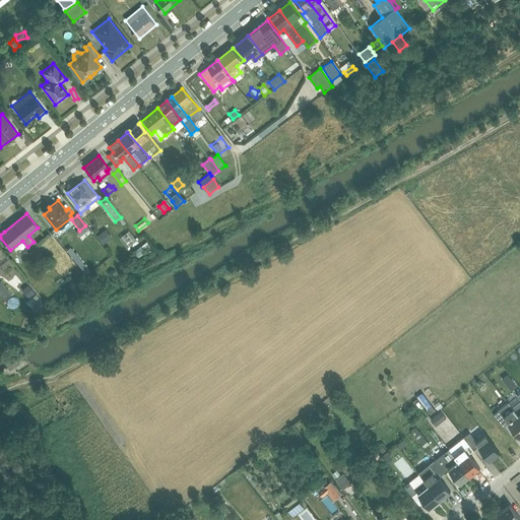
[(113,238),(107,230),(96,237),(104,245),(113,238)]
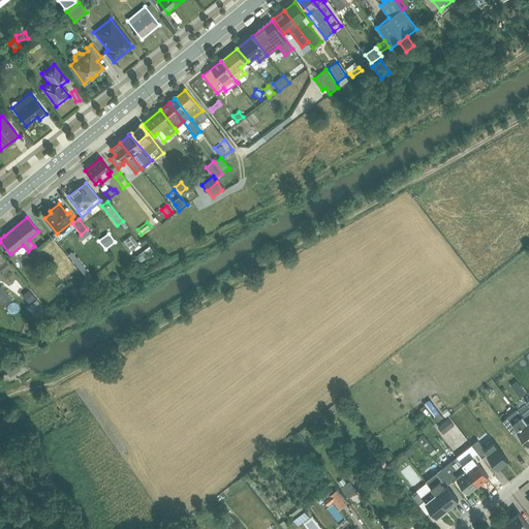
[(141,245),(132,235),(123,243),(130,253),(141,245)]
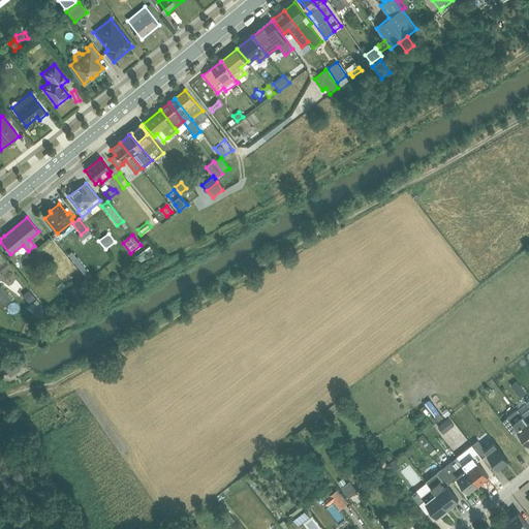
[(153,251),(150,246),(137,256),(142,262),(148,257),(147,255),(153,251)]
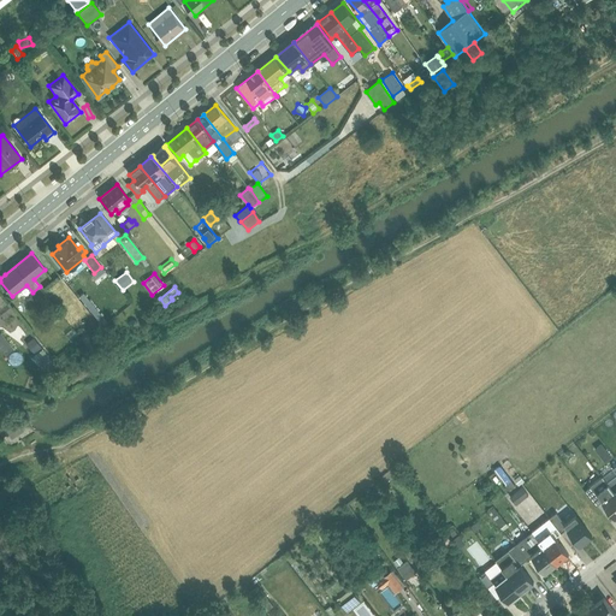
[(104,318),(89,300),(86,303),(99,321),(104,318)]
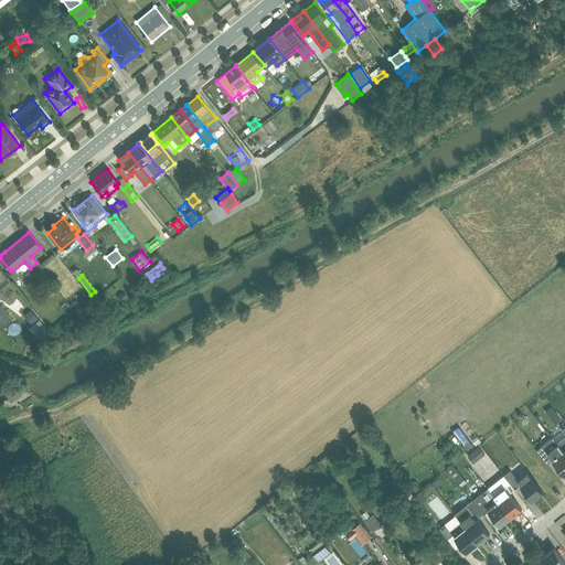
[(53,286),(44,291),(49,297),(56,290),(53,286)]
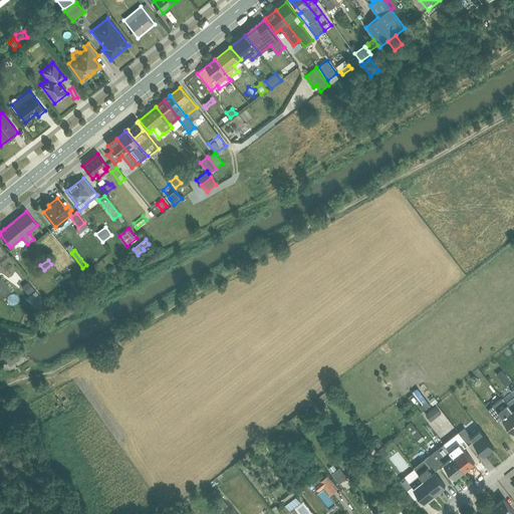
[(12,291),(0,277),(0,291),(4,297),(12,291)]
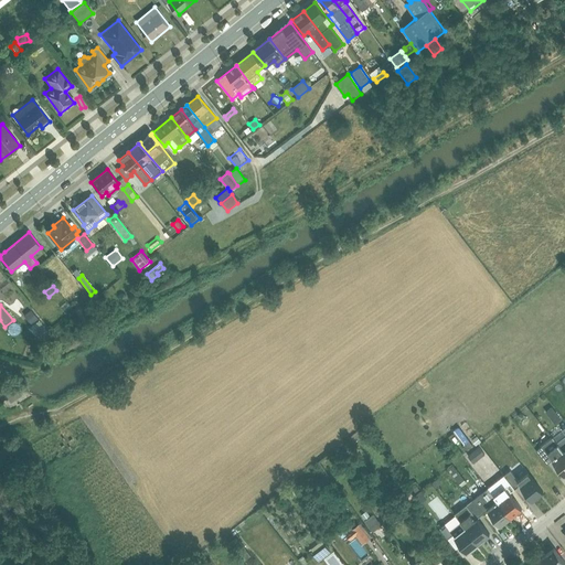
[(39,319),(31,310),(24,316),(31,324),(39,319)]
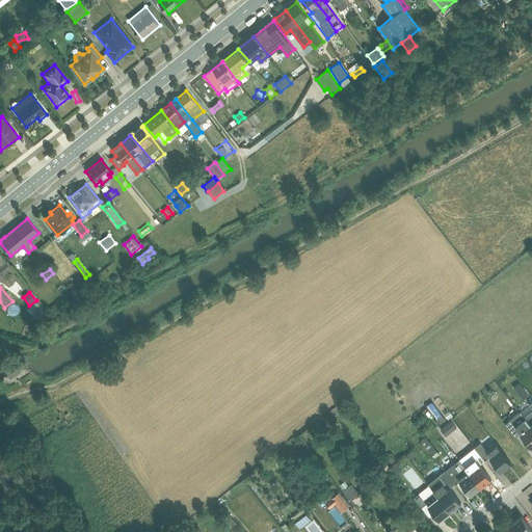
[(45,311),(37,301),(27,310),(35,319),(45,311)]
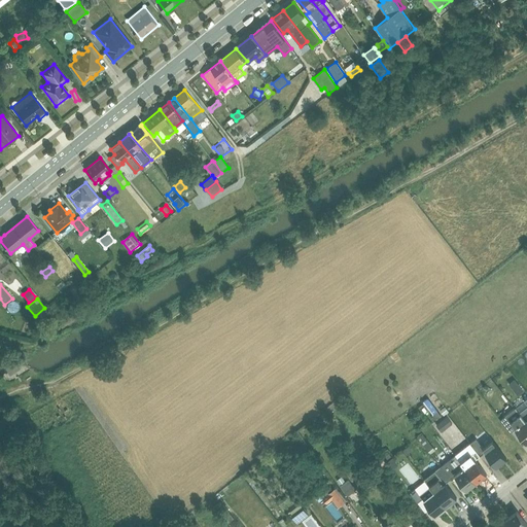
[(0,364),(0,365),(4,366),(8,373),(9,375),(20,369),(20,367),(20,366),(20,365),(18,363),(18,362),(23,357),(23,356),(9,365),(3,365),(0,364)]
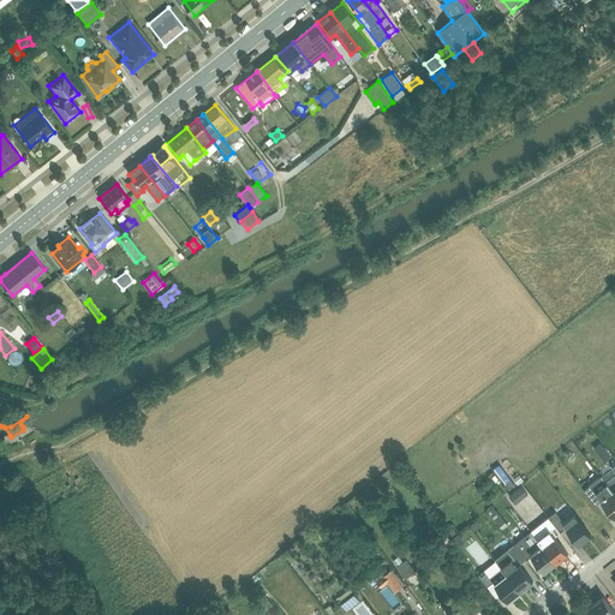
[(601,443),(595,448),(604,461),(611,457),(601,443)]
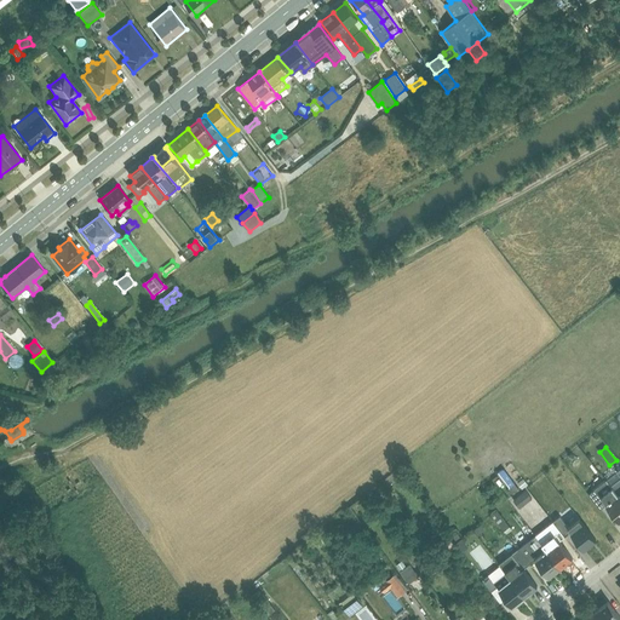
[(504,469),(498,474),(514,494),(520,489),(504,469)]
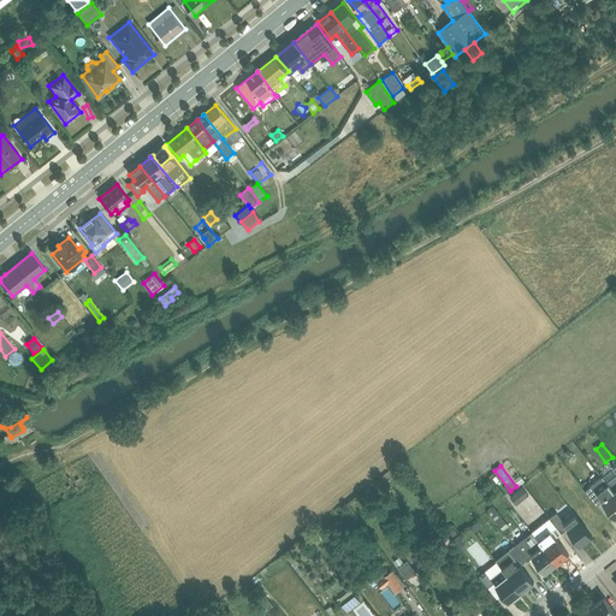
[(520,475),(514,480),(517,485),(519,486),(525,481),(520,475)]
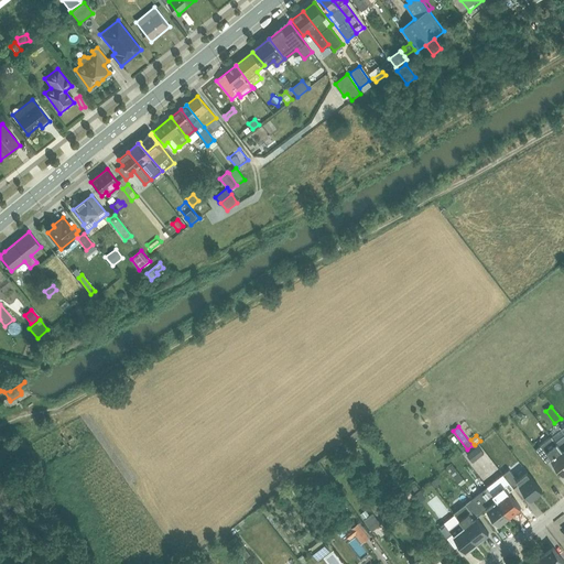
[(563,473),(563,452),(555,442),(552,436),(535,449),(545,463),(551,458),(563,474),(563,473)]
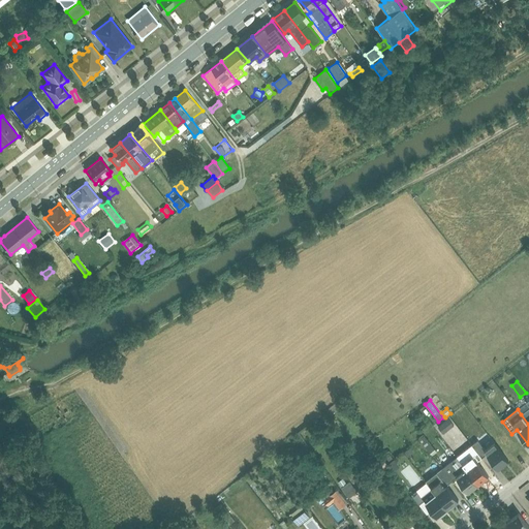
[(424,435),(418,439),(430,454),(435,449),(424,435)]
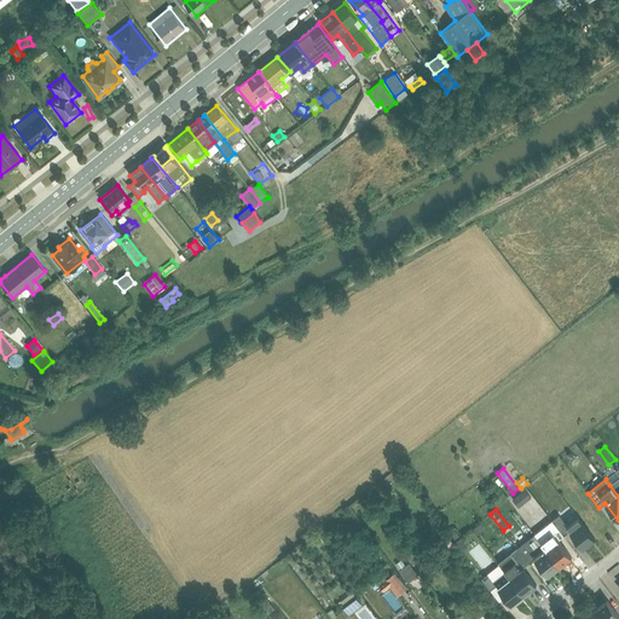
[(560,515),(553,521),(563,536),(570,531),(583,549),(595,539),(579,519),(577,520),(568,527),(560,515)]
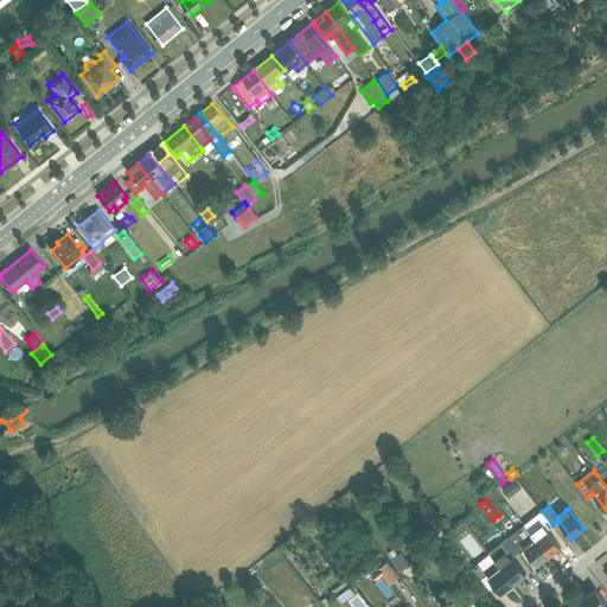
[(471,513),(464,518),(468,524),(474,519),(471,513)]
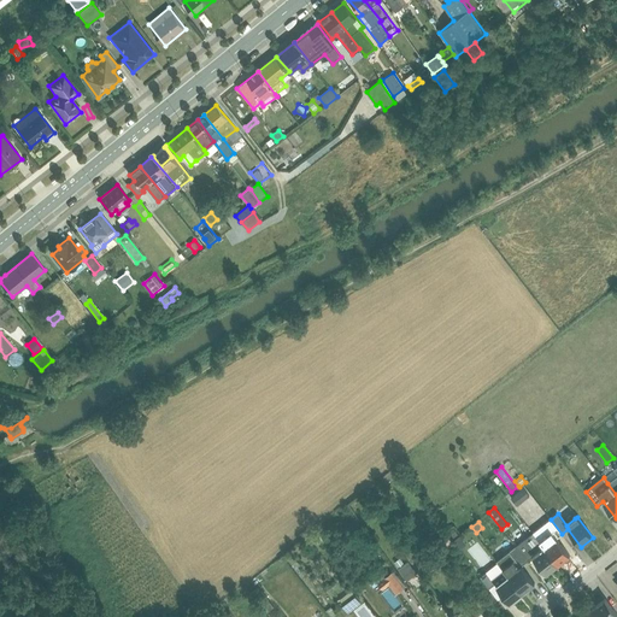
[(446,533),(429,545),(436,553),(452,541),(446,533)]
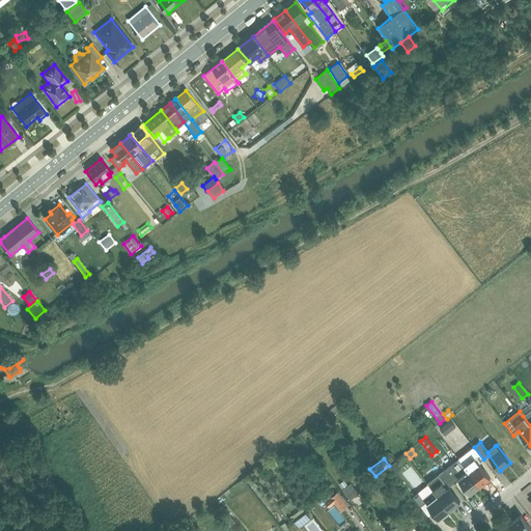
[(458,458),(443,470),(453,483),(458,479),(471,494),(480,486),(458,458)]
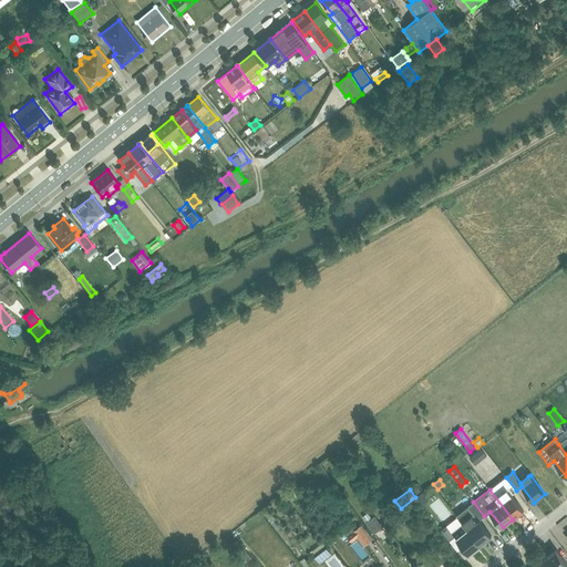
[(430,505),(439,521),(447,515),(440,500),(430,505)]
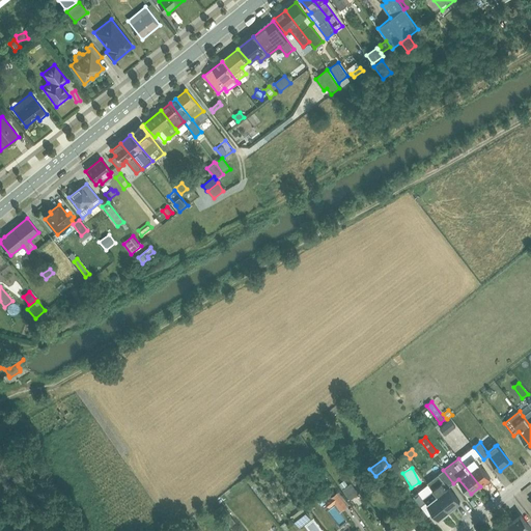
[(453,483),(443,470),(427,482),(428,483),(449,510),(460,502),(448,487),(453,483)]
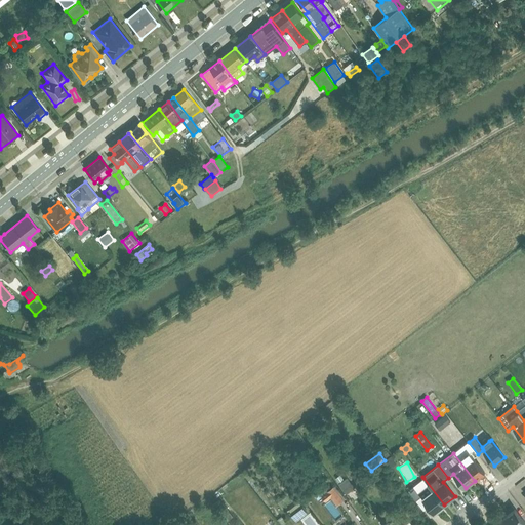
[(364,468),(354,475),(359,482),(368,475),(364,468)]
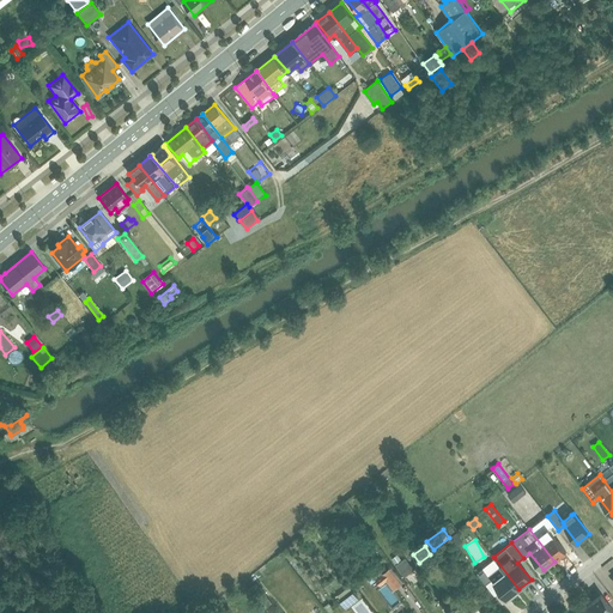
[(398,554),(392,558),(396,564),(395,565),(404,577),(413,570),(406,558),(402,560),(398,554)]
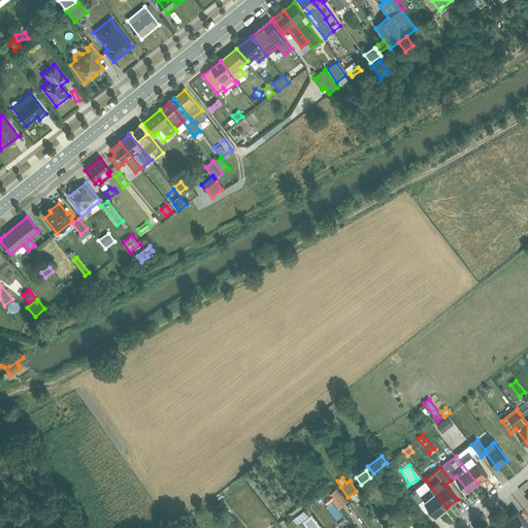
[(447,507),(426,481),(416,490),(436,516),(447,507)]
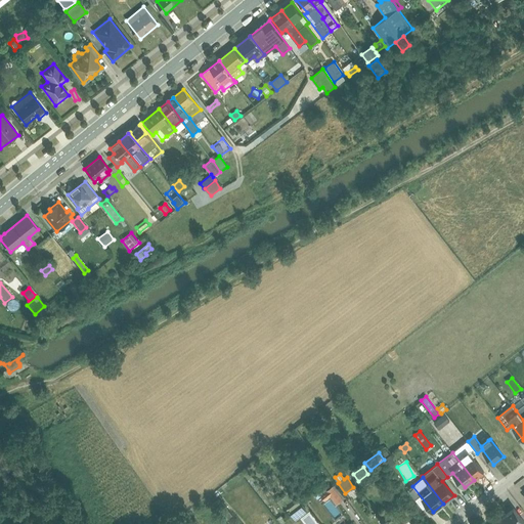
[(333,485),(320,495),(324,500),(330,497),(336,505),(345,497),(335,485),(333,486),(333,485)]
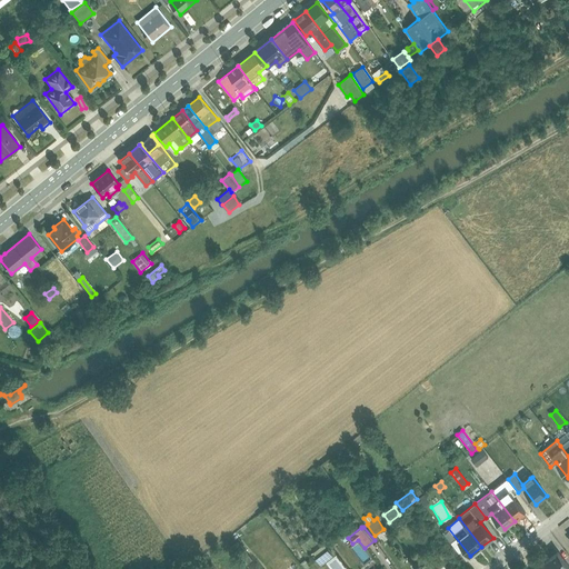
[(312,538),(301,539),(302,549),(313,548),(312,538)]
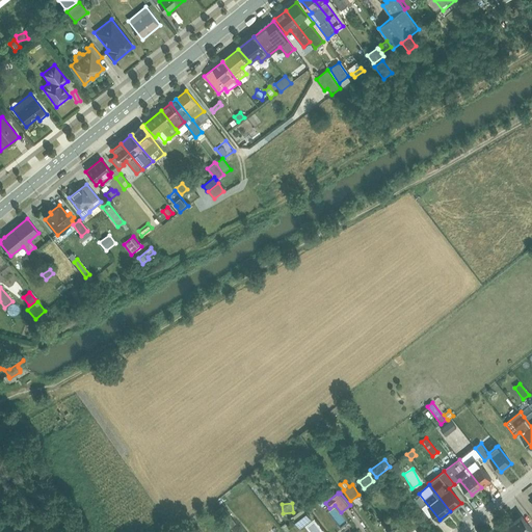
[(223,506),(217,511),(230,527),(235,522),(231,516),(223,506)]
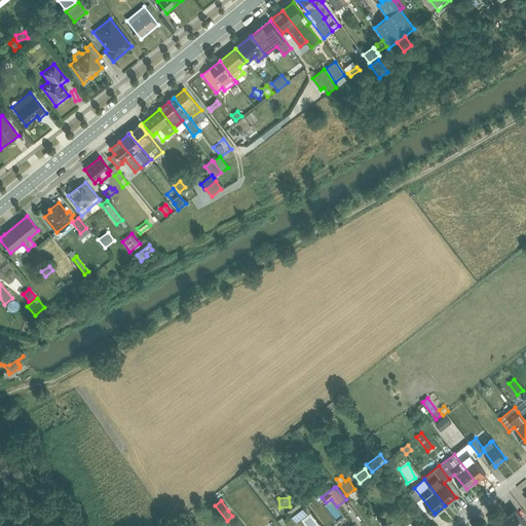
[(198,508),(190,515),(192,518),(201,511),(198,508)]
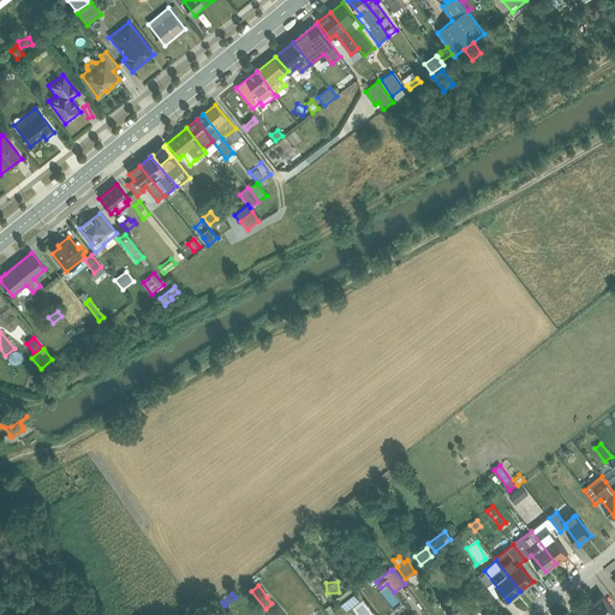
[(353,593),(340,603),(347,611),(360,602),(353,593)]
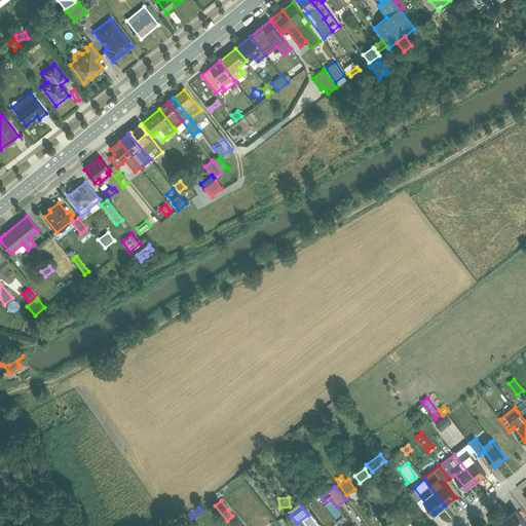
[(509,516),(504,519),(510,525),(525,525),(525,523),(516,511),(509,516)]
